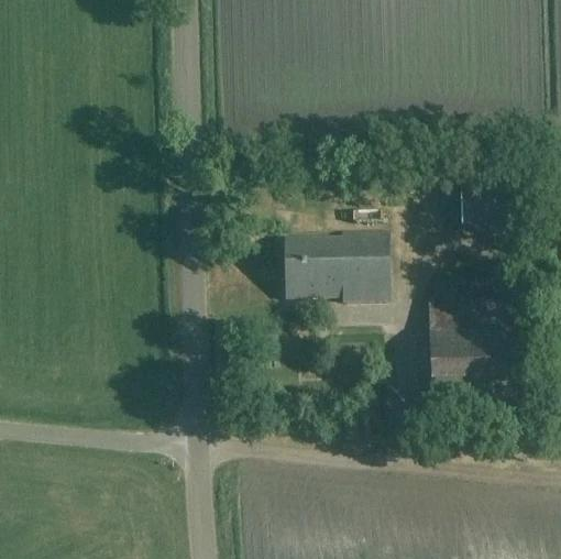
[(532,175),(463,177),(463,223),(534,221),(532,175)]
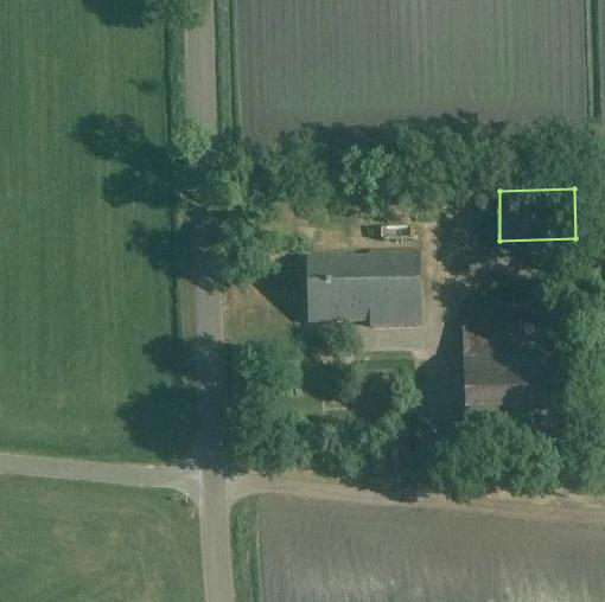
[(306,257),(307,321),(370,320),(370,325),(421,325),(420,248),(367,248),(367,256),(306,257)]
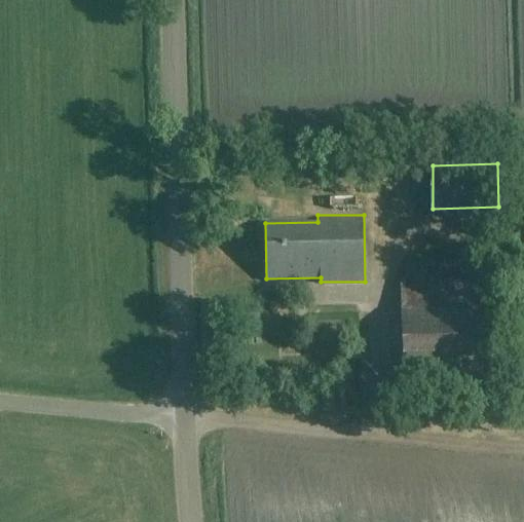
[(475,278),(401,281),(404,377),(478,375),(475,278)]
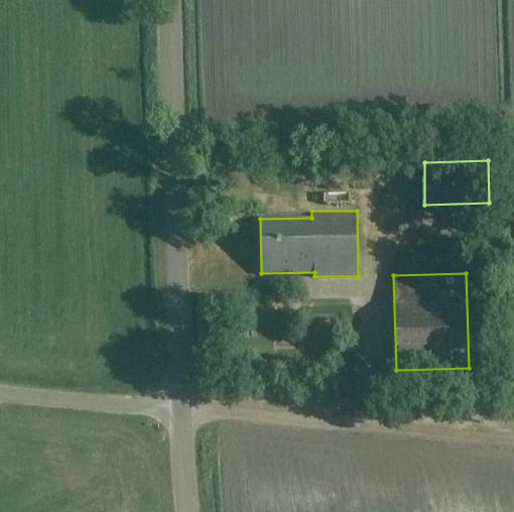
[(234,317),(253,316),(253,305),(233,305),(234,317)]
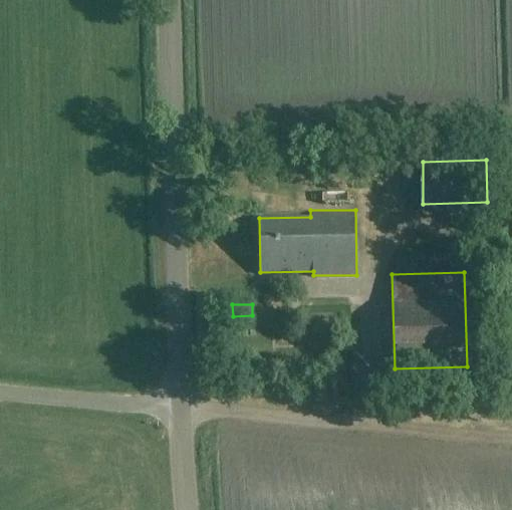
[(328,393),(327,401),(350,404),(351,396),(328,393)]
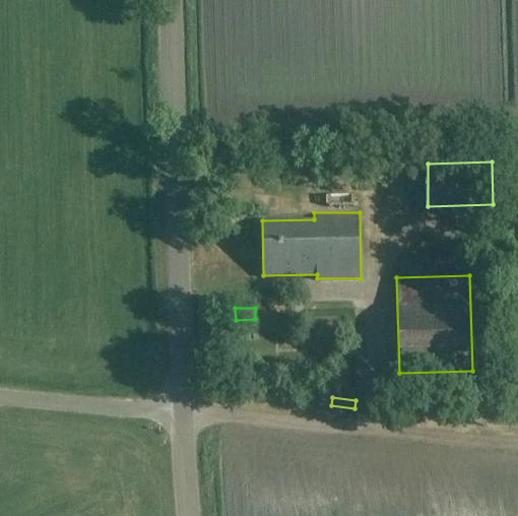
All buildings are outlined.
